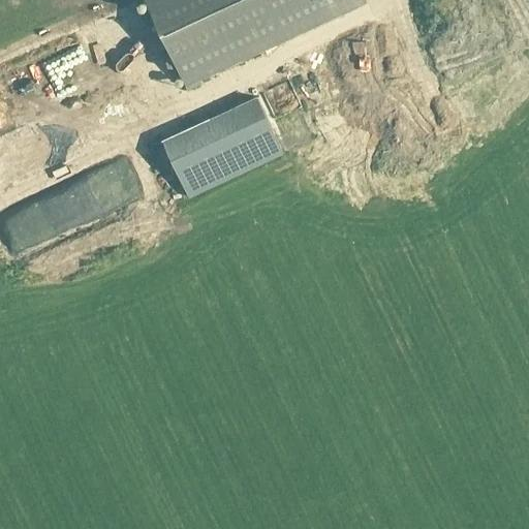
[(144,0),(184,86),(365,2),(363,0),(144,0)]
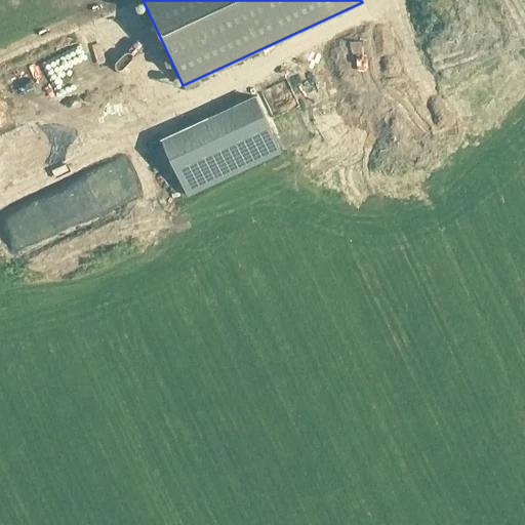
[(280,153),(254,97),(160,140),(186,196),(280,153)]
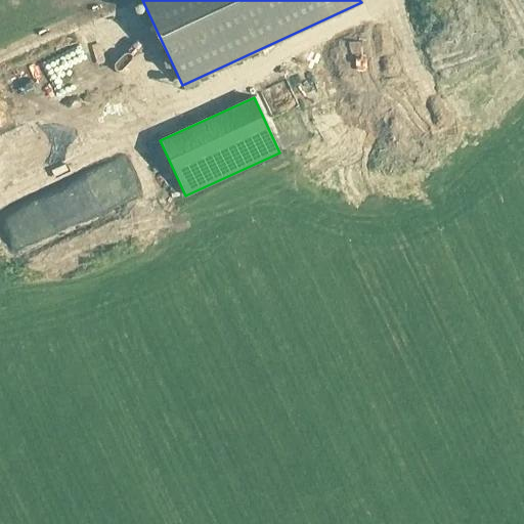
[(0,185),(29,179),(22,151),(0,157),(0,185)]
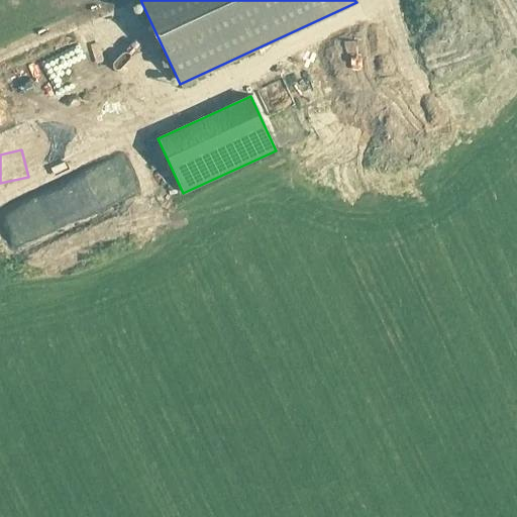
[(0,233),(3,240),(75,211),(61,178),(0,203),(0,233)]
